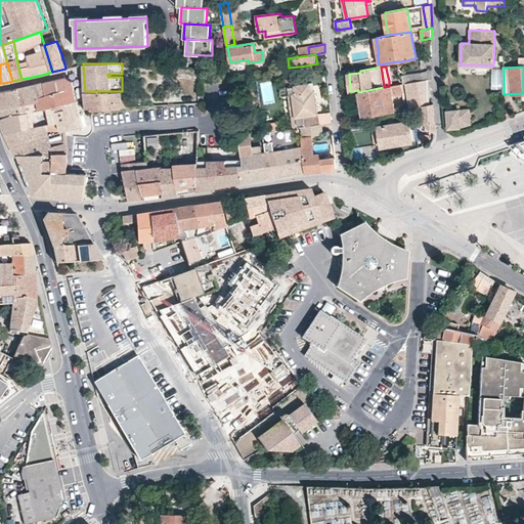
[(503,88),(503,68),(492,68),(492,87),(503,88)]
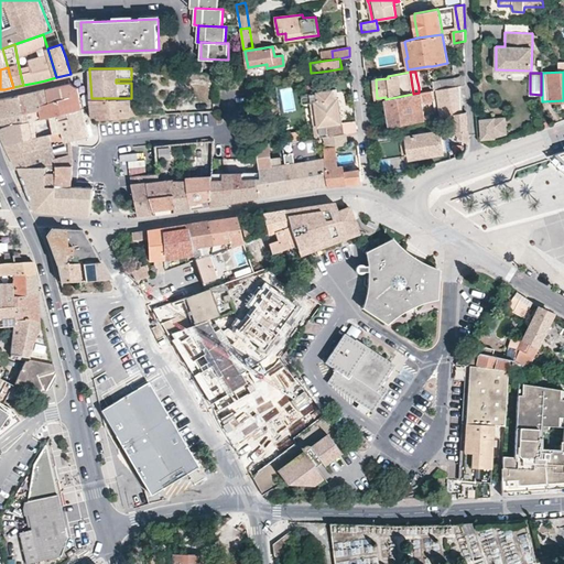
[(454,77),(455,87),(462,85),(466,85),(466,76),(454,77)]
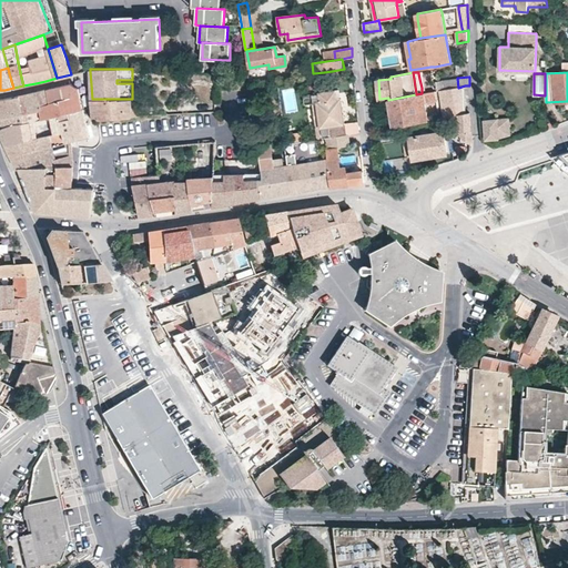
[(0,129),(31,122),(51,117),(66,113),(80,110),(83,109),(80,94),(79,88),(71,83),(48,89),(49,94),(51,104),(24,111),(9,114),(0,117),(0,129)]
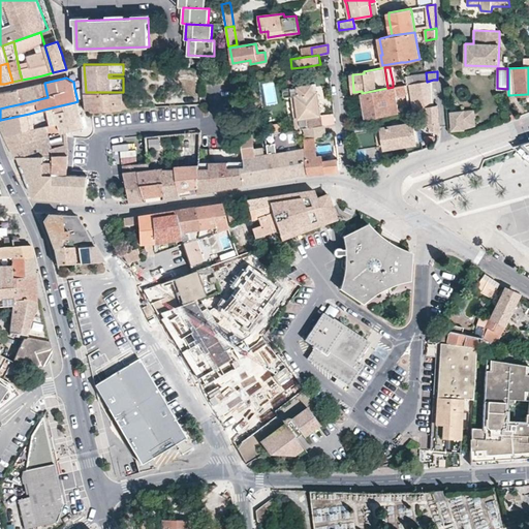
[(413,107),(414,109),(428,106),(434,105),(434,94),(433,82),(433,80),(427,82),(410,84),(412,98),(413,107)]
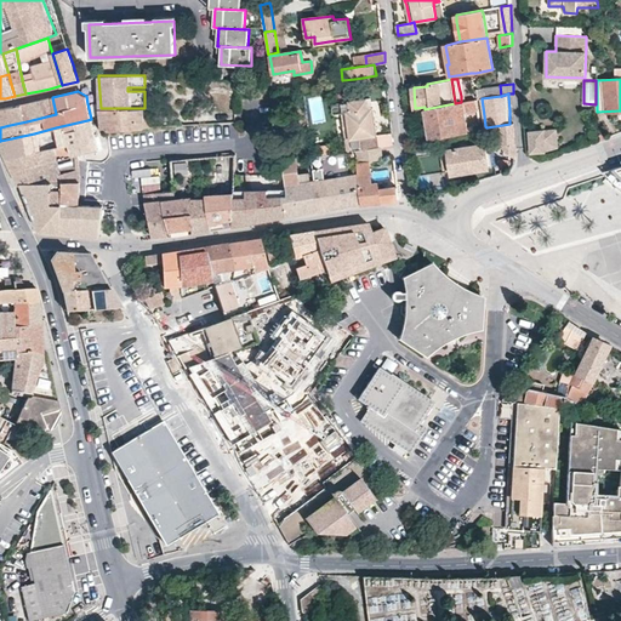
[(23,108),(27,121),(56,114),(53,103),(52,97),(33,101),(22,103),(23,108)]
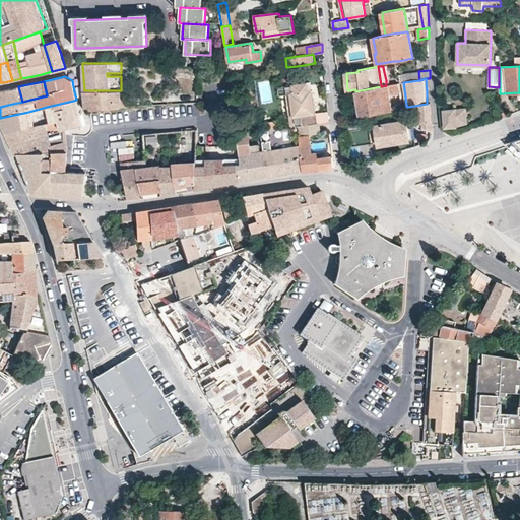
[(290,115),(293,127),(300,126),(305,125),(304,115),(317,113),(314,90),(312,90),(312,82),(279,86),(278,90),(279,94),(287,93),(293,93),(296,115),(290,115)]
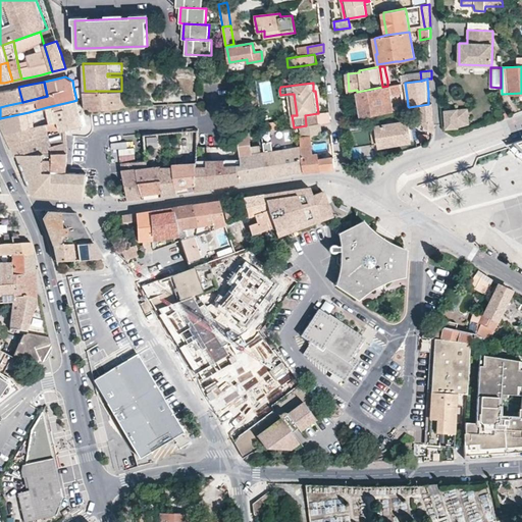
[(361,116),(370,114),(394,110),(390,90),(397,89),(397,85),(387,86),(382,87),(357,92),(361,116)]
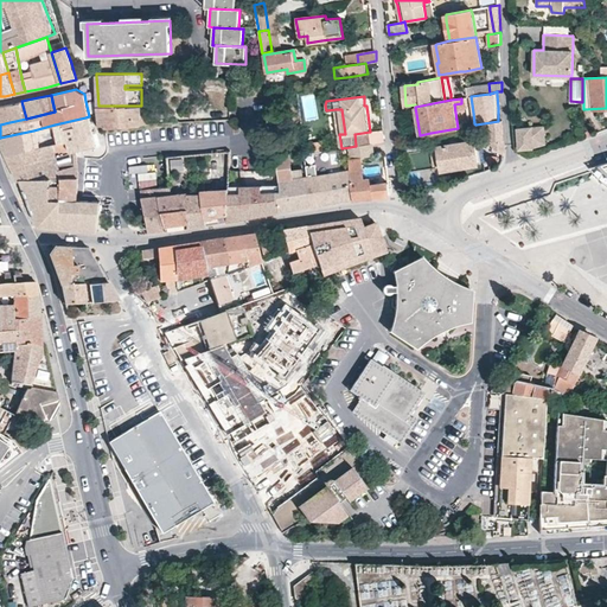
[(0,125),(10,122),(26,119),(23,106),(21,101),(0,106),(0,125)]
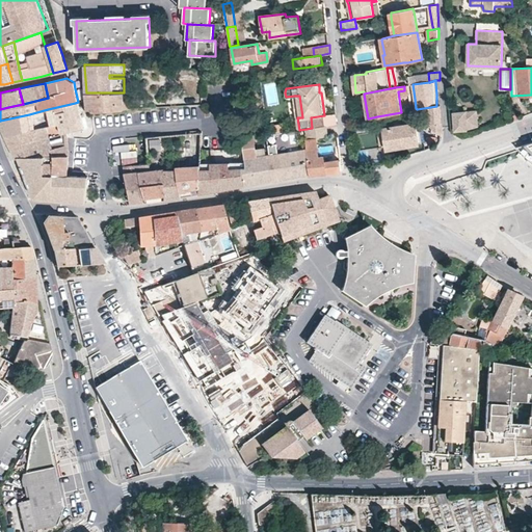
[(87,107),(87,112),(117,110),(129,109),(129,104),(129,102),(124,101),(124,92),(86,92),(87,107)]
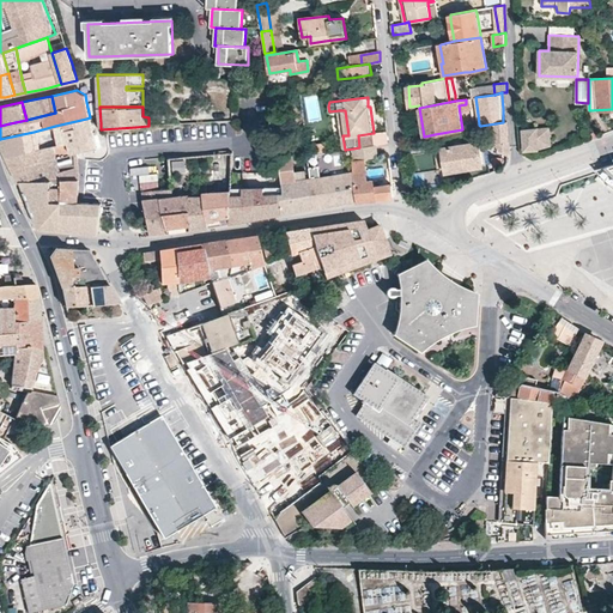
[(13,145),(43,139),(65,134),(92,129),(90,117),(86,119),(71,122),(55,126),(34,132),(0,139),(0,143),(2,147),(13,145)]
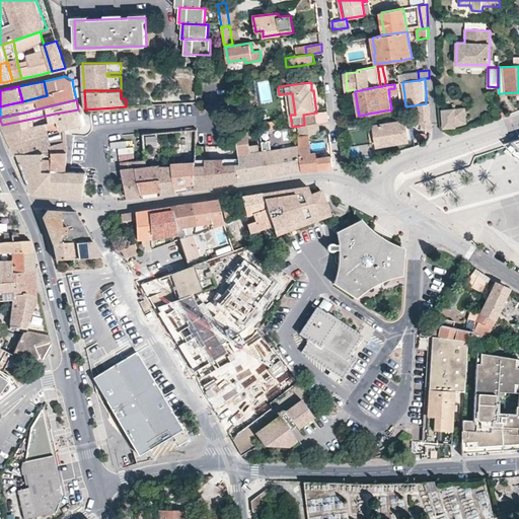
[(432,120),(431,112),(430,107),(430,102),(426,103),(420,104),(420,106),(421,110),(423,121),(424,121),(424,125),(432,131),(432,122),(432,120)]
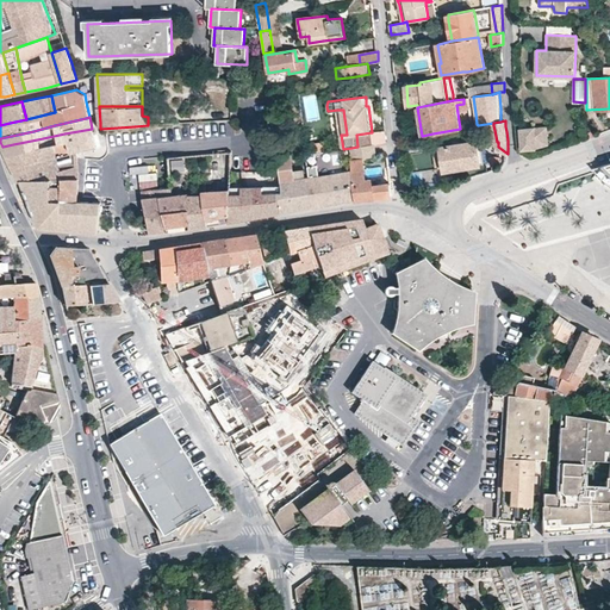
[(547,135),(534,137),(533,129),(533,128),(518,129),(520,150),(536,149),(536,147),(548,145),(547,135)]
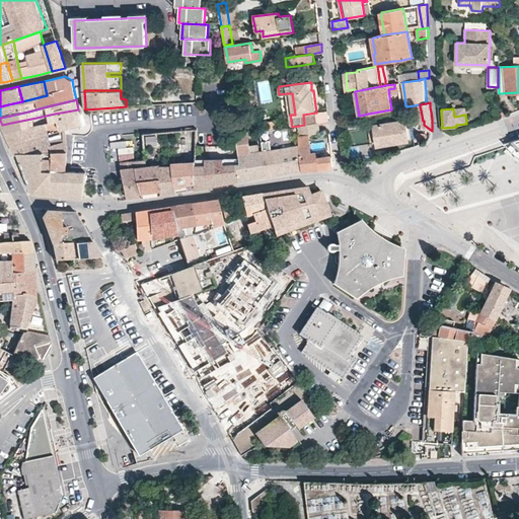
[(11,132),(33,126),(45,124),(58,120),(60,130),(64,129),(76,127),(81,126),(82,126),(81,119),(78,109),(55,114),(36,118),(11,123),(2,125),(6,133),(11,132)]
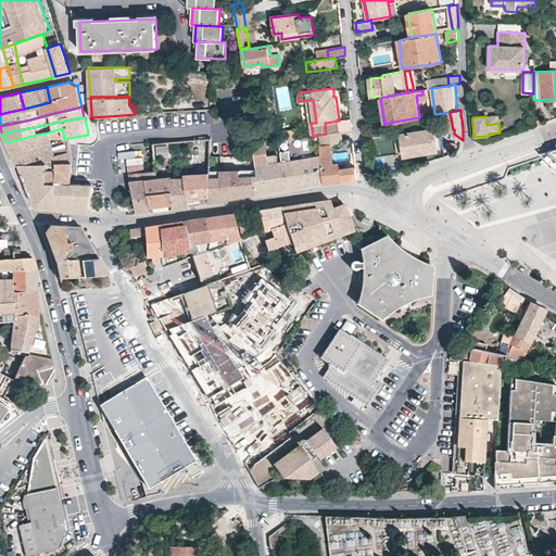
[(70,147),(68,138),(64,139),(62,128),(48,133),(57,163),(72,163),(71,156),(70,147)]
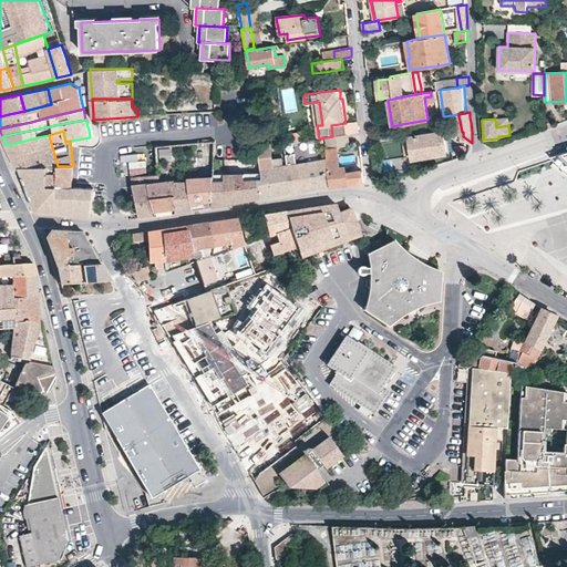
[(443,132),(440,132),(425,134),(410,136),(413,158),(446,154),(446,153),(450,152),(449,141),(452,140),(450,132),(443,133),(443,132)]
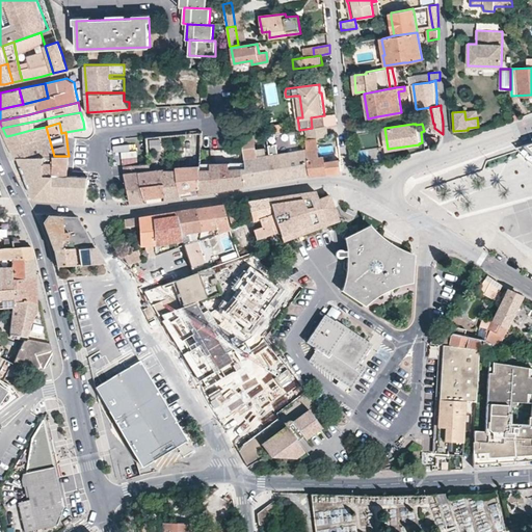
[(312,128),(307,129),(308,138),(311,138),(316,138),(320,137),(328,136),(327,126),(312,128)]
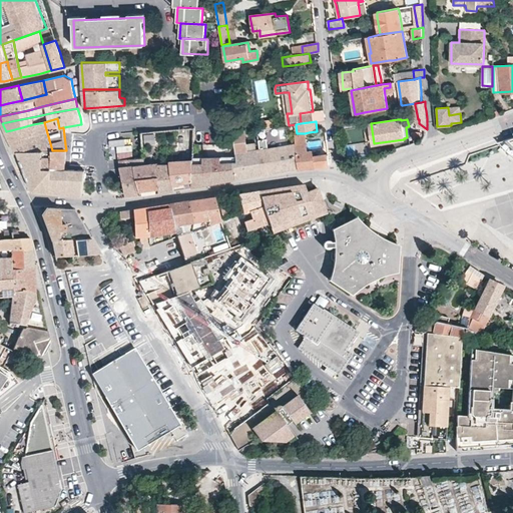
[(34,134),(36,138),(48,137),(46,131),(44,122),(33,124),(11,130),(6,131),(10,139),(20,137),(34,134)]
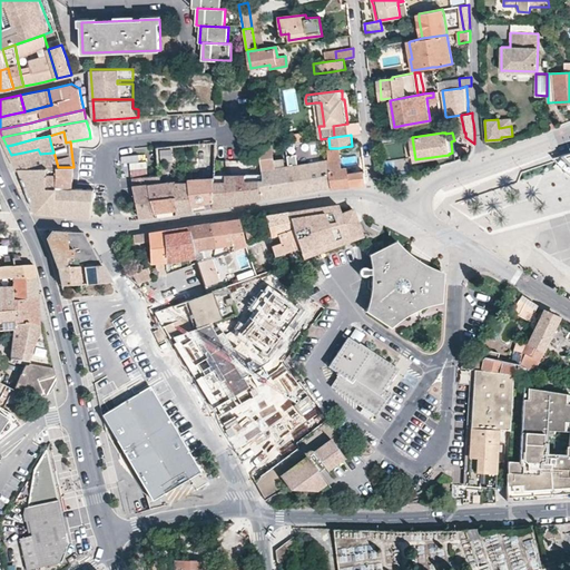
[(288,159),(290,166),(291,175),(293,187),(294,194),(307,190),(314,190),(313,184),(310,163),(310,161),(310,158),(306,141),(287,144),(286,144),(288,159)]
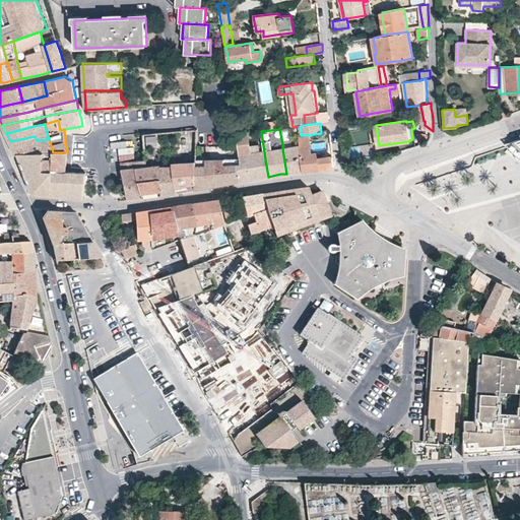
[(268,177),(267,171),(265,159),(264,151),(251,152),(250,146),(249,136),(249,132),(239,134),(237,134),(239,144),(241,164),(237,164),(238,171),(240,182),(249,180),(268,177)]
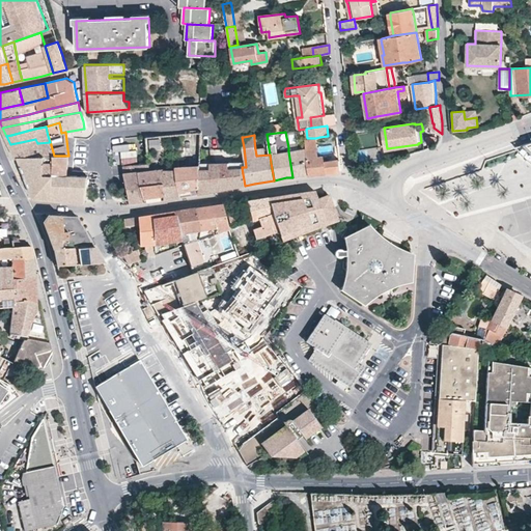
[(318,157),(315,138),(310,138),(307,138),(305,139),(307,148),(308,159),(310,174),(340,170),(341,169),(340,160),(325,162),(324,156),(318,157)]
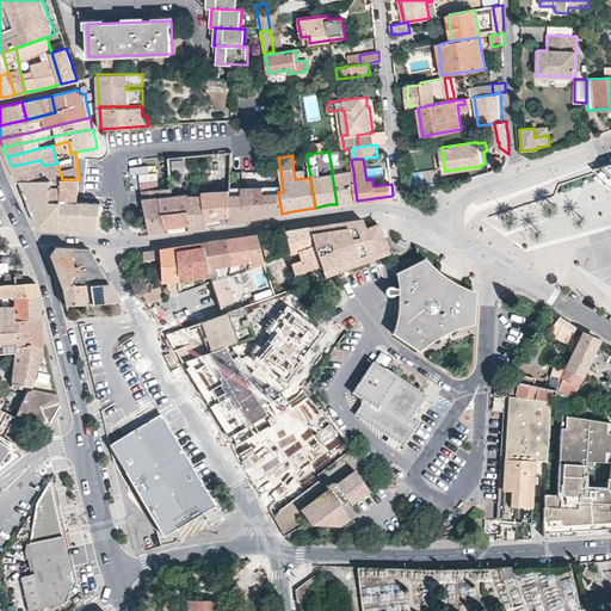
[(22,181),(24,181),(51,180),(62,179),(59,167),(57,164),(43,165),(41,160),(24,164),(12,166),(19,181),(22,181)]
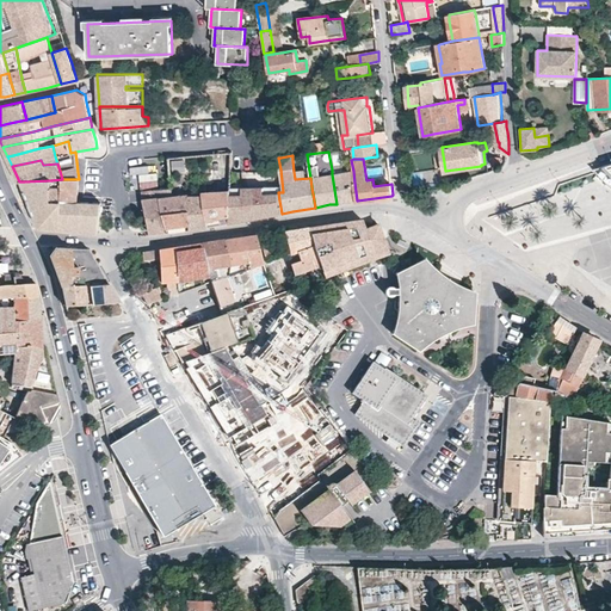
[(610,162),(592,170),(594,172),(602,180),(608,185),(610,187),(610,162)]
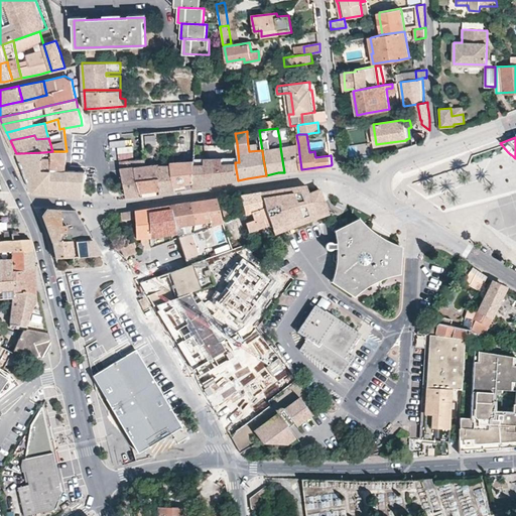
[(362,161),(371,159),(369,143),(359,146),(362,161)]
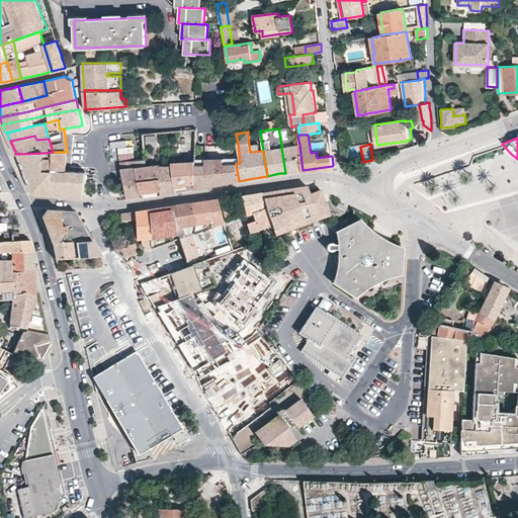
[(281,147),(281,148),(284,167),(285,173),(303,170),(300,155),(299,145),(290,146),(281,147)]
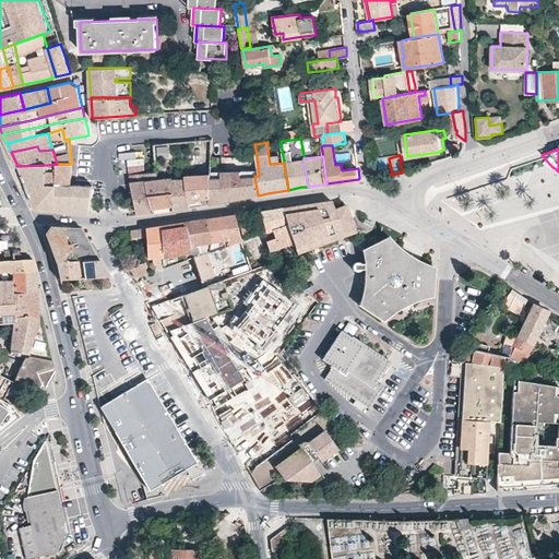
[(40,209),(46,210),(64,211),(90,213),(92,194),(92,186),(75,185),(75,182),(72,182),(72,185),(71,185),(72,164),(57,164),(47,165),(22,166),(20,166),(34,205),(37,207),(40,209)]
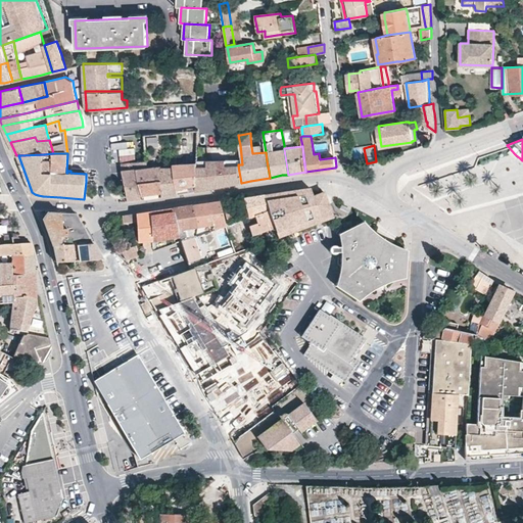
[(239,172),(238,164),(227,165),(227,158),(208,159),(208,160),(208,165),(198,165),(197,171),(196,189),(197,190),(216,187),(241,183),(239,172)]
